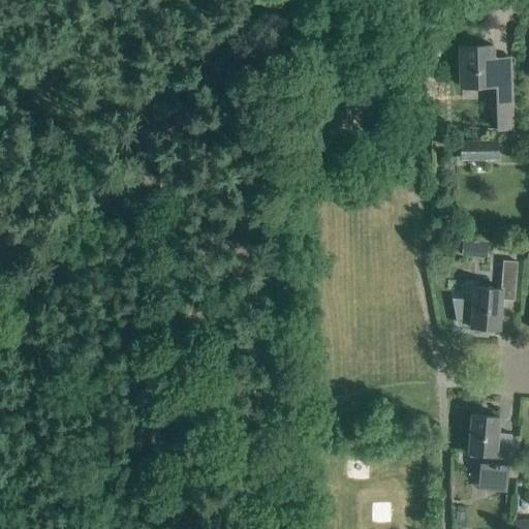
[(492,59),(492,47),(459,48),(460,72),(458,72),(458,85),(460,85),(460,88),(494,88),(496,132),(511,131),(510,58),(492,59)]
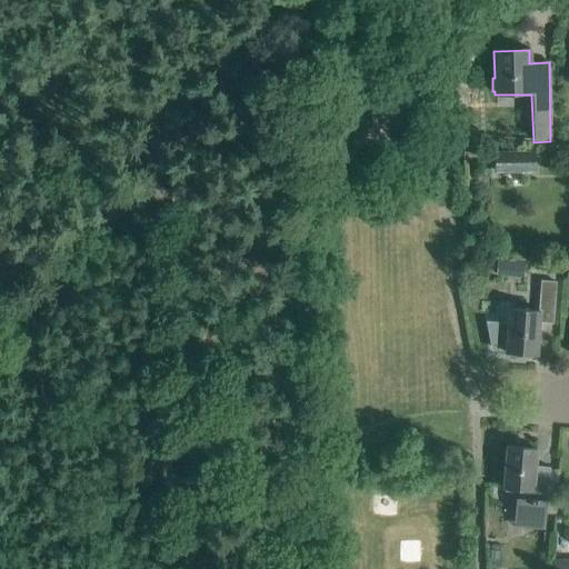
[(456,106),(466,106),(466,95),(456,95),(456,106)]
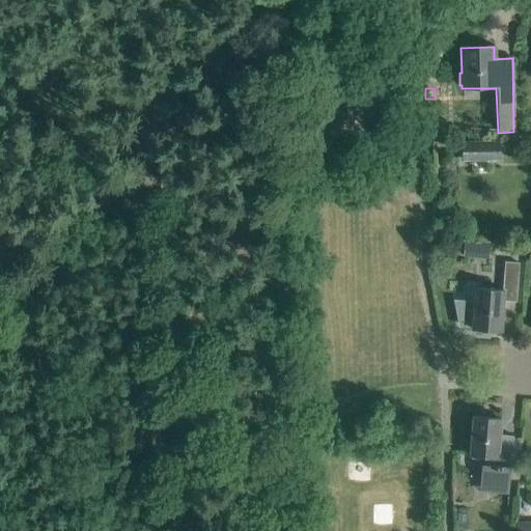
[(463,163),(500,162),(499,142),(462,142),(463,163)]
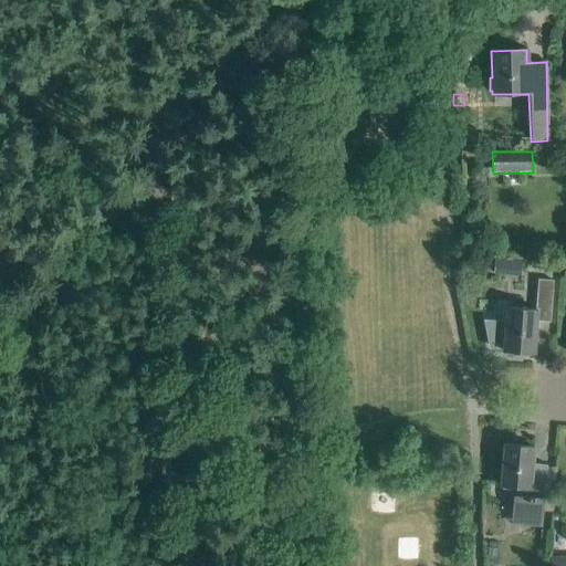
[(500,260),(499,273),(509,273),(510,261),(500,260)]
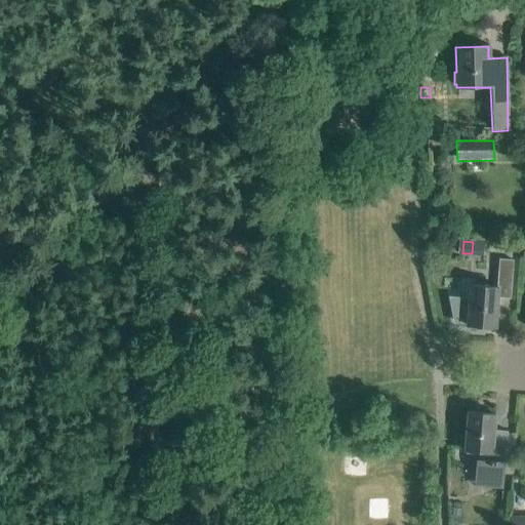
[(467,320),(466,325),(494,327),(497,298),(510,299),(513,261),(498,259),(496,288),(470,286),(469,297),(450,296),(454,319),(467,320)]
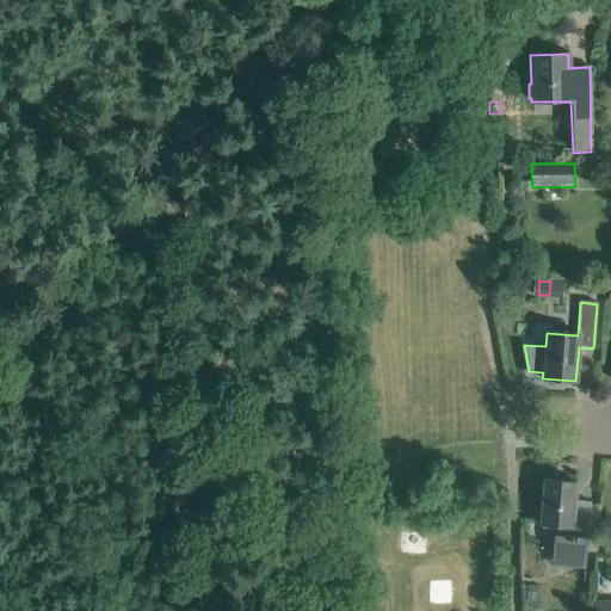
[(587,538),(590,503),(574,501),(575,483),(543,481),(539,525),(561,526),(561,536),(554,535),(551,567),(585,571),(588,538),(587,538)]
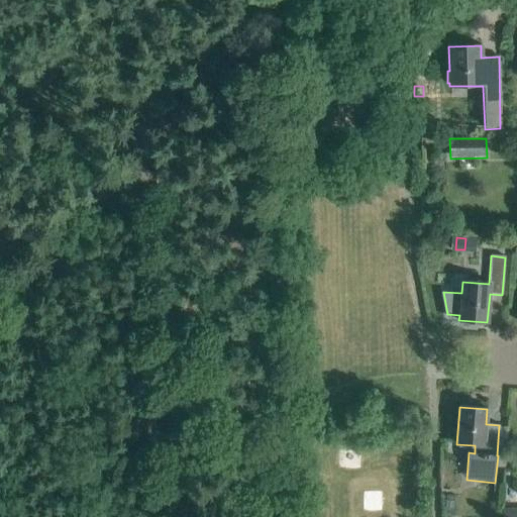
[(516,516),(516,508),(502,509),(502,516),(516,516)]
